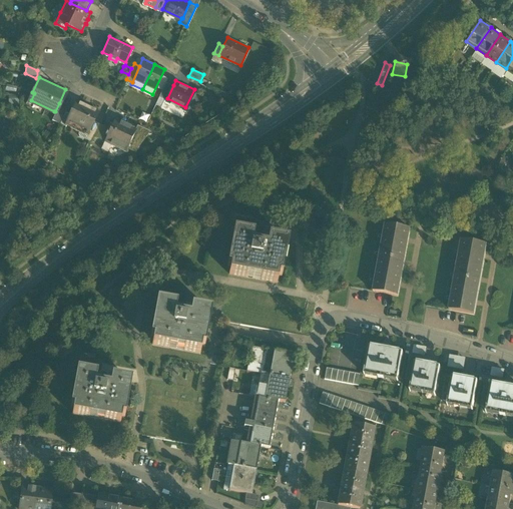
[(159,95),(167,98),(173,85),(166,81),(159,95)]
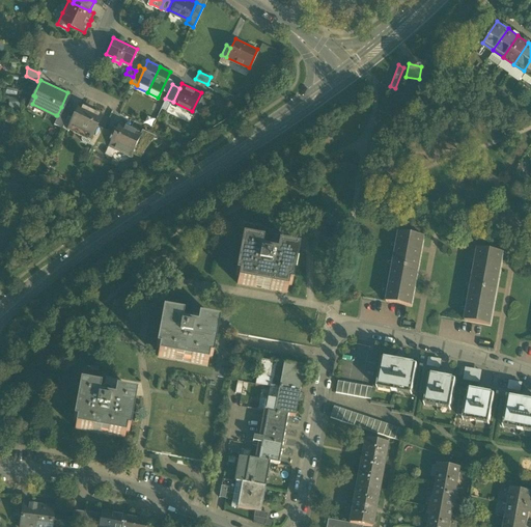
[(19,93),(8,94),(9,104),(19,104),(19,93)]
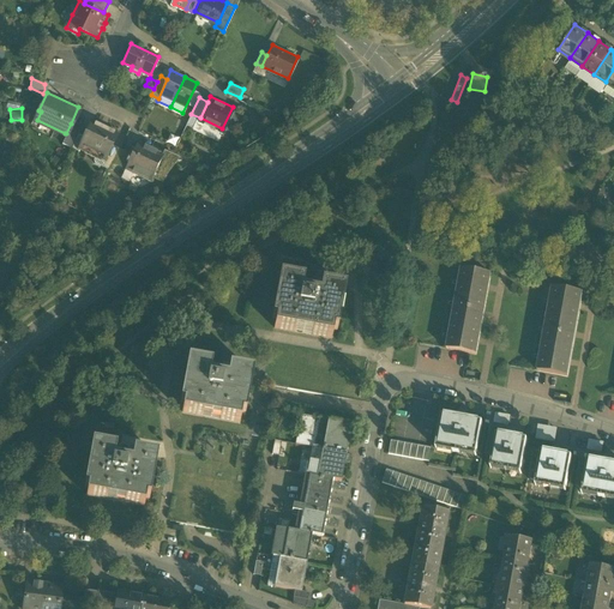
[(118,131),(91,119),(84,134),(79,145),(80,145),(98,154),(100,150),(106,152),(107,152),(113,142),(118,131)]
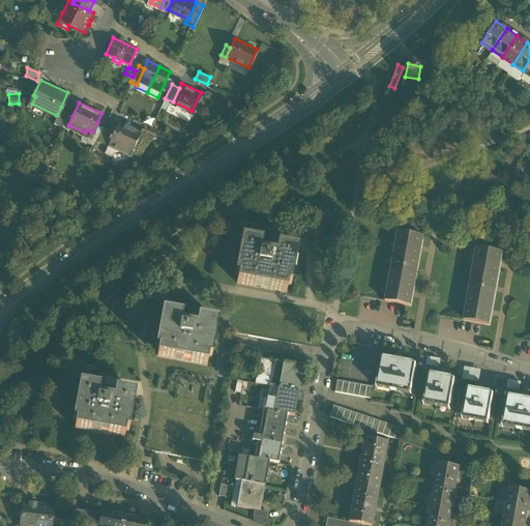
[(69,110),(61,107),(57,115),(56,115),(53,121),(61,125),(67,113),(69,110)]
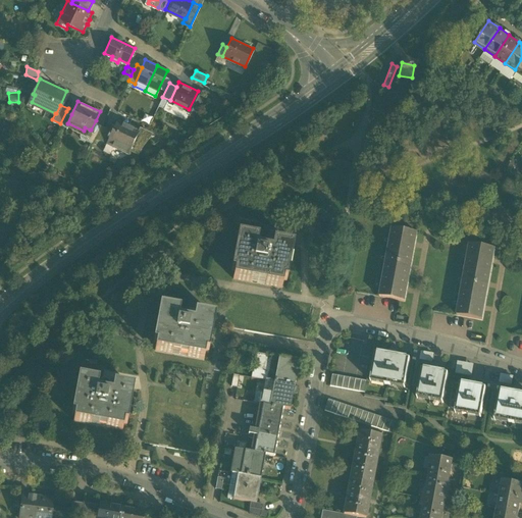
[(66,111),(60,123),(66,126),(68,123),(67,123),(71,114),(66,111)]
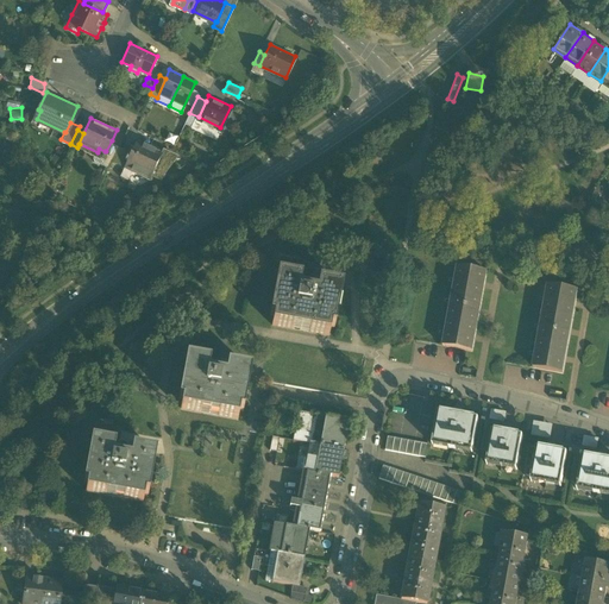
[(162,151),(137,139),(131,150),(132,150),(125,165),(150,177),(152,172),(161,177),(164,170),(176,155),(163,148),(162,151)]
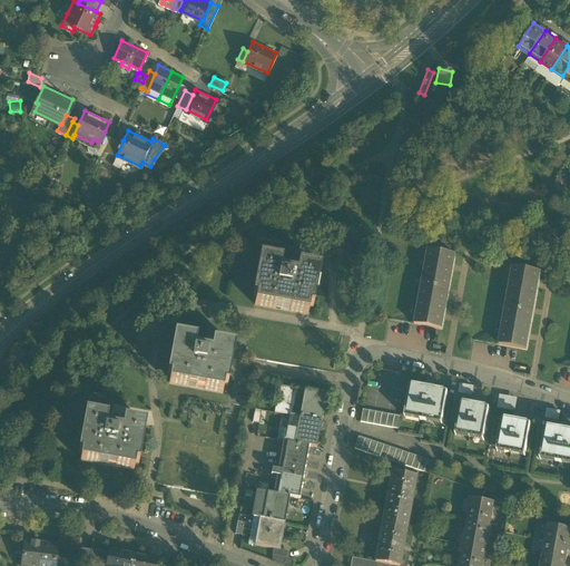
[(105,132),(99,142),(98,142),(94,152),(101,155),(104,149),(110,136),(110,135),(105,132)]
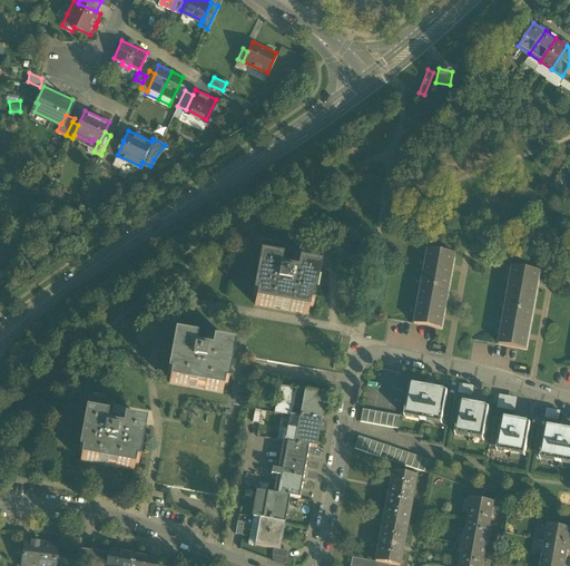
[(123,140),(110,135),(110,136),(104,149),(117,155),(124,140),(123,140)]
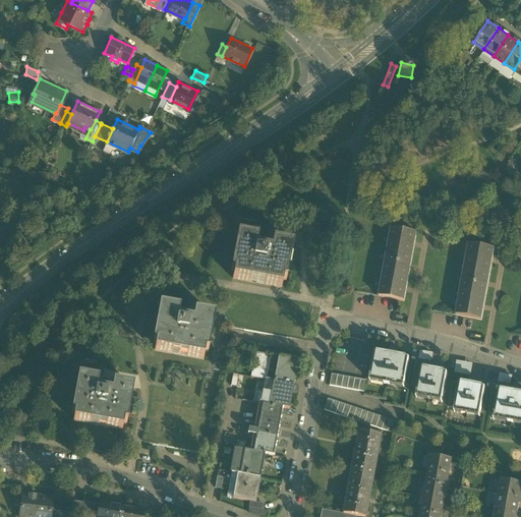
[(416,230),(392,225),(379,293),(404,298),(416,230)]
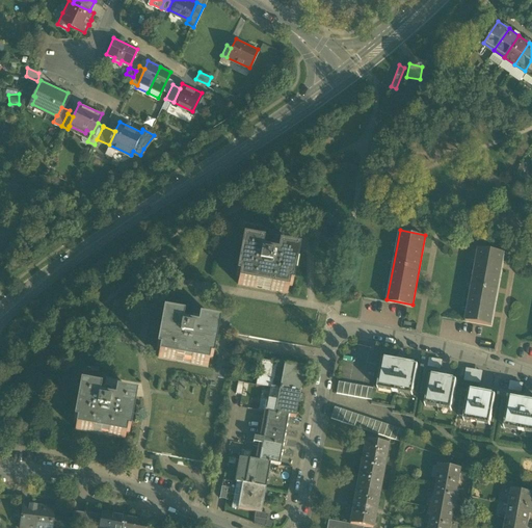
[(298,247),(242,236),(236,273),(238,273),(237,281),(255,285),(255,284),(269,287),(287,291),(289,283),(292,284),(298,247)]
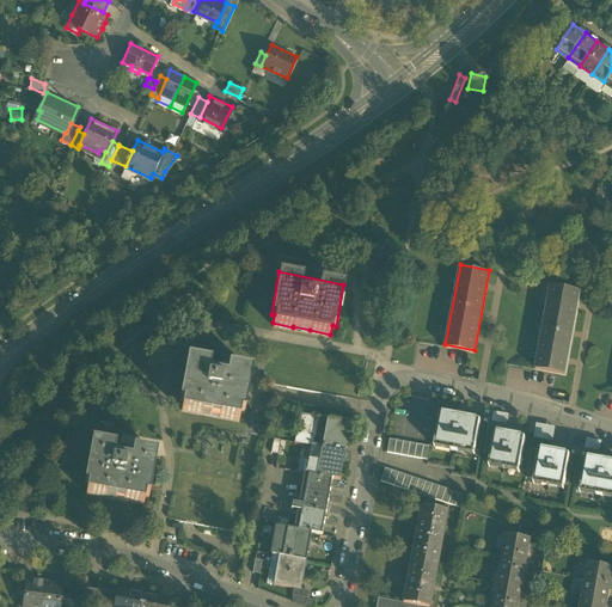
[(580,288),(550,282),(534,366),(565,372),(580,288)]
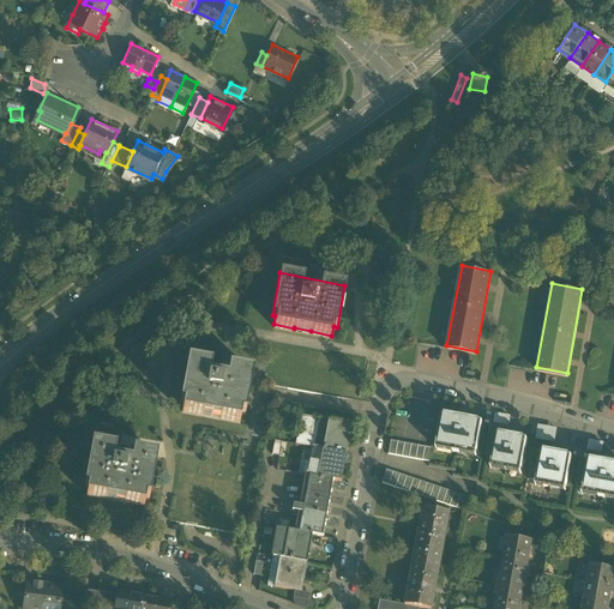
[(251,368),(187,357),(180,399),(184,401),(182,409),(202,412),(220,415),(239,418),(241,410),(244,411),(251,368)]
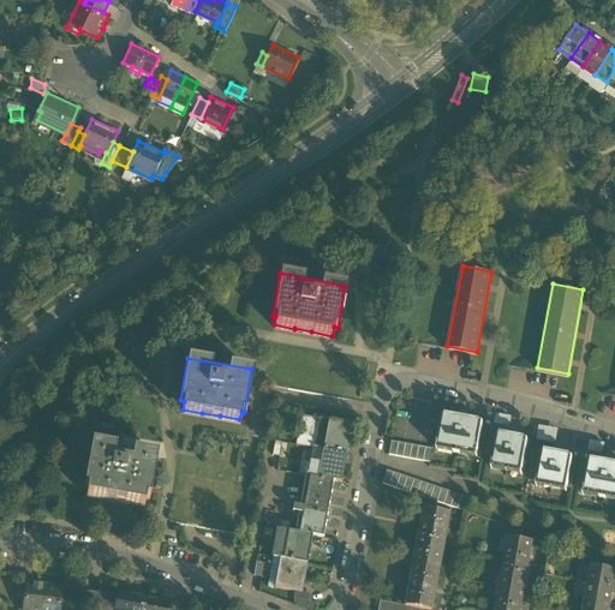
[(270,420),(272,408),(258,406),(256,418),(270,420)]
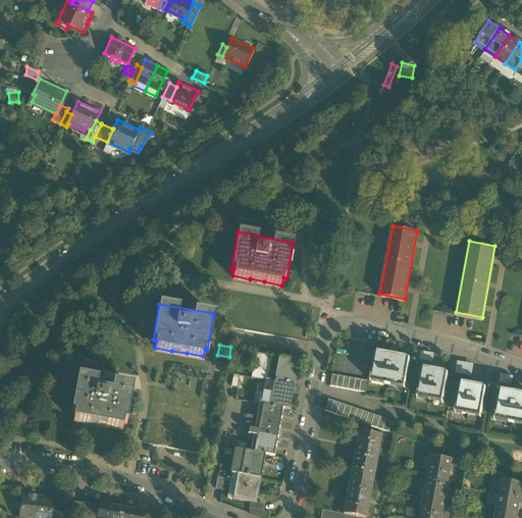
[(433,351),(421,349),(420,356),(431,358),(433,351)]
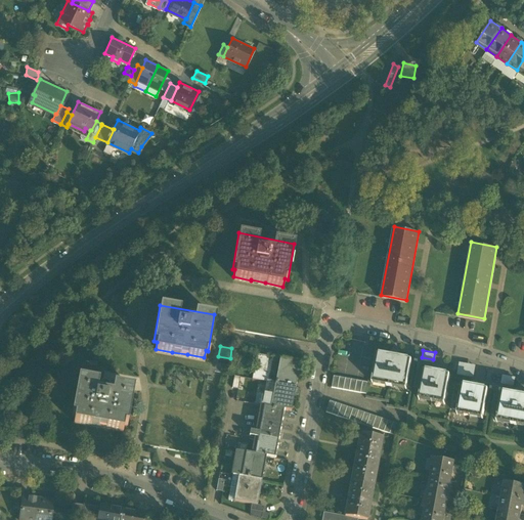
[(392,353),(378,351),(373,377),(407,383),(411,357),(397,354),(398,352),(392,351),(392,353)]
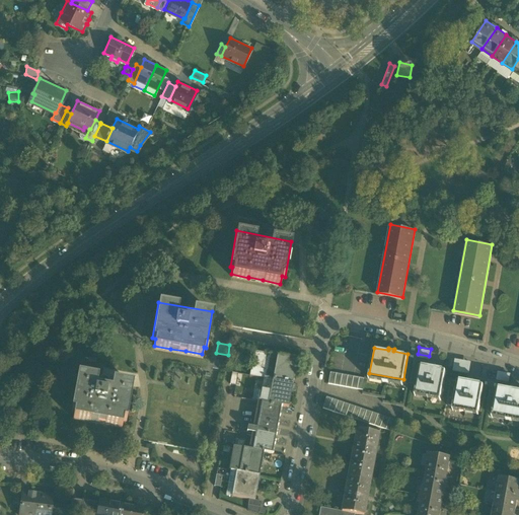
[(269,351),(254,349),(249,372),(264,375),(269,351)]
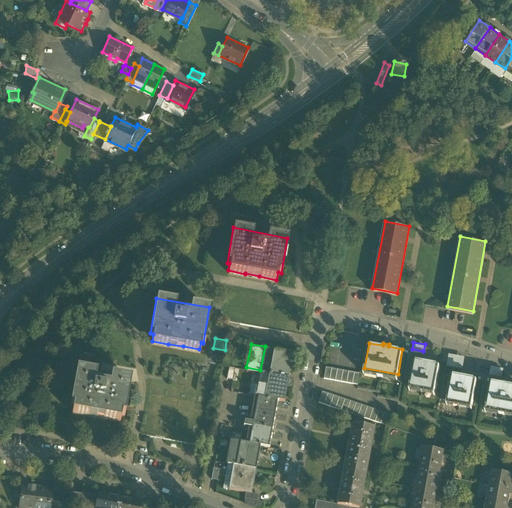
[(293,352),(265,346),(260,370),(288,375),(293,352)]
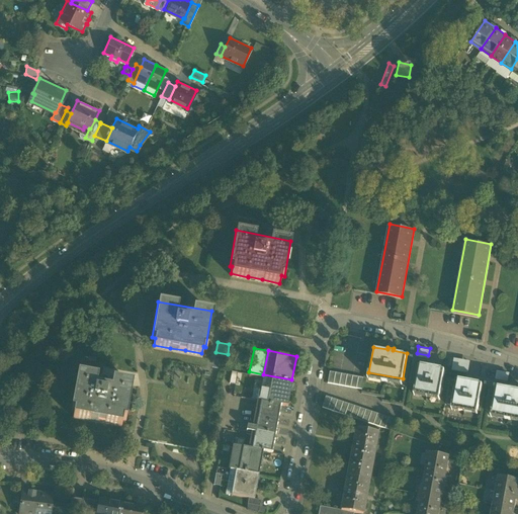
[(469,359),(454,356),(452,367),(467,369),(469,359)]
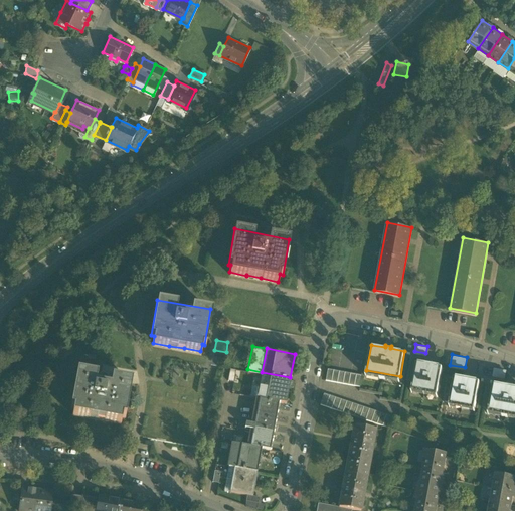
[(426,363),(416,361),(412,386),(438,390),(442,365),(433,364),(433,361),(427,360),(426,363)]
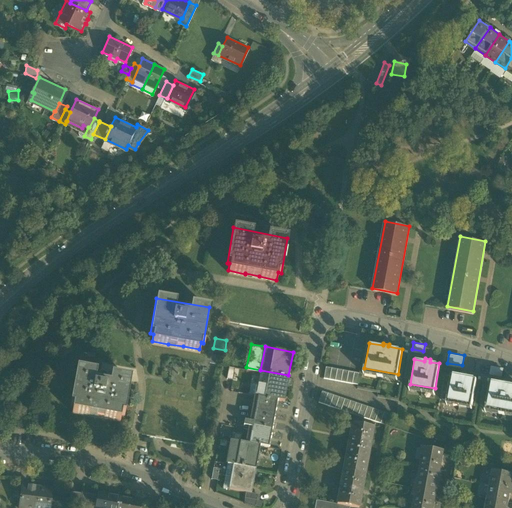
[(226,375),(233,375),(233,370),(238,370),(239,365),(228,364),(226,375)]
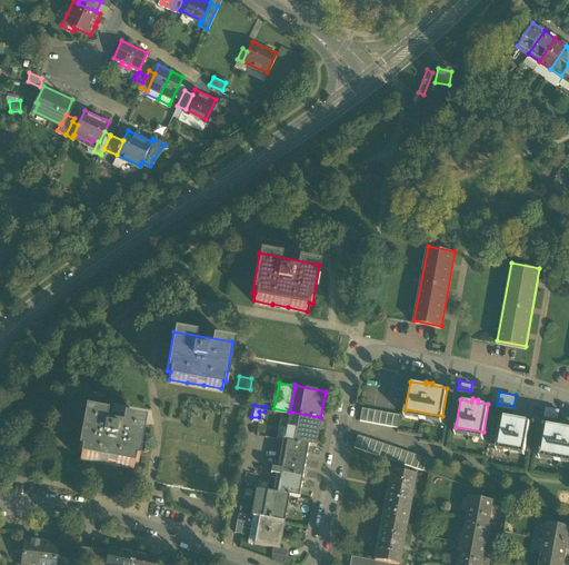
[(399,413),(361,405),(359,418),(397,425),(399,413)]
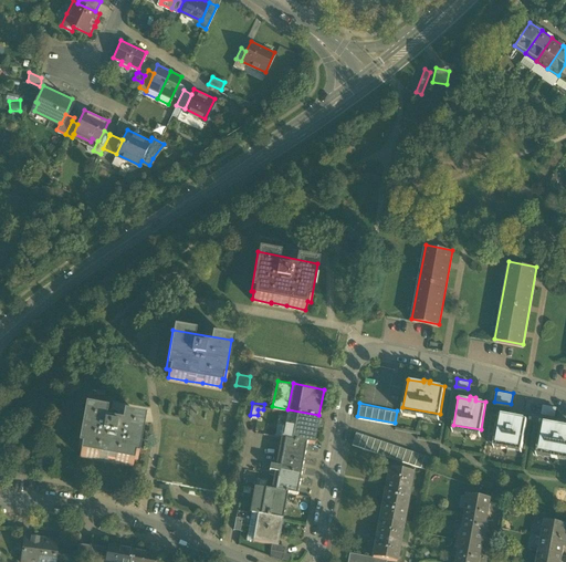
[(556,405),(543,403),(542,412),(554,414),(556,405)]
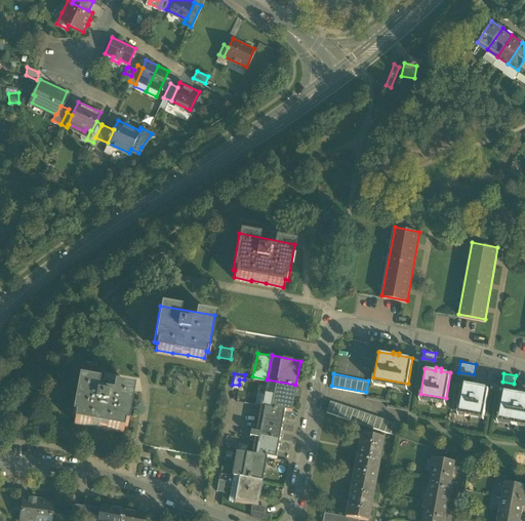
[(133,387),(77,377),(71,414),(74,414),(73,422),(122,430),(124,423),(127,424),(133,387)]
